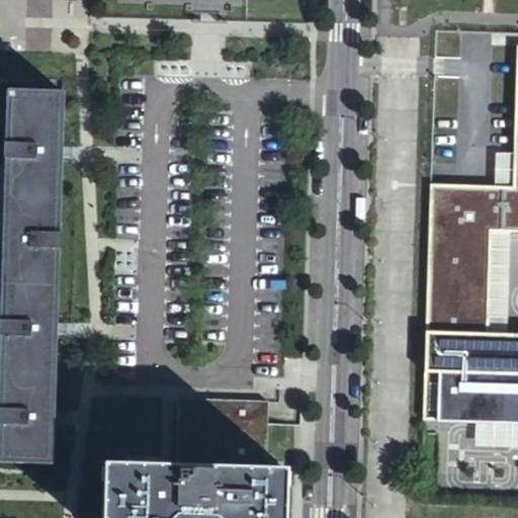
[(427,332),(485,334),(489,228),(517,229),(517,54),(514,186),(432,184),(427,332)]
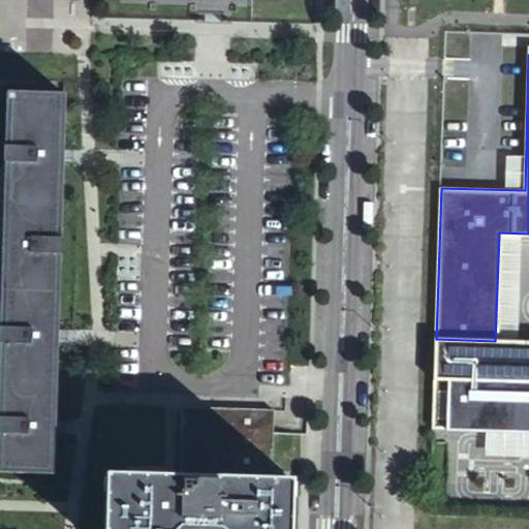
[(63,100),(9,98),(0,417),(0,473),(53,474),(57,336),(61,154),(63,100)]
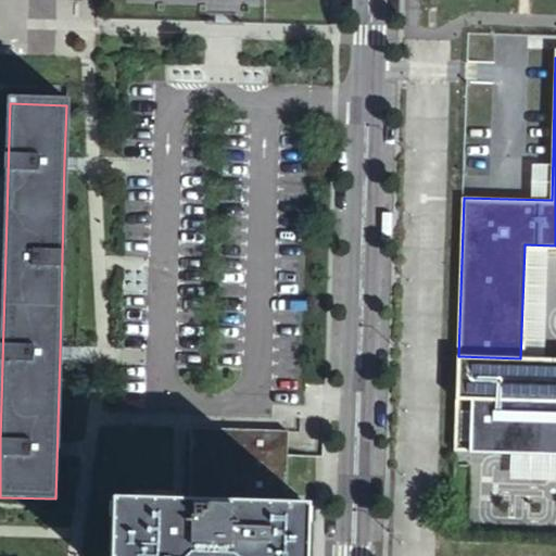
[(458,356),(457,395),(468,395),(555,397),(555,359),(520,358),(458,356)]
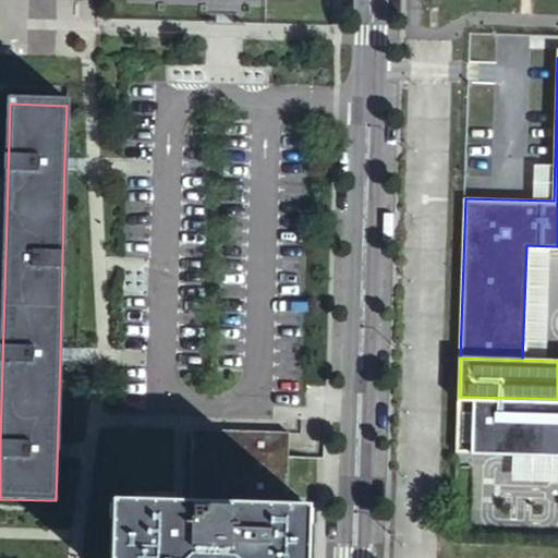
[(557,399),(470,397),(468,448),(557,450),(557,399)]
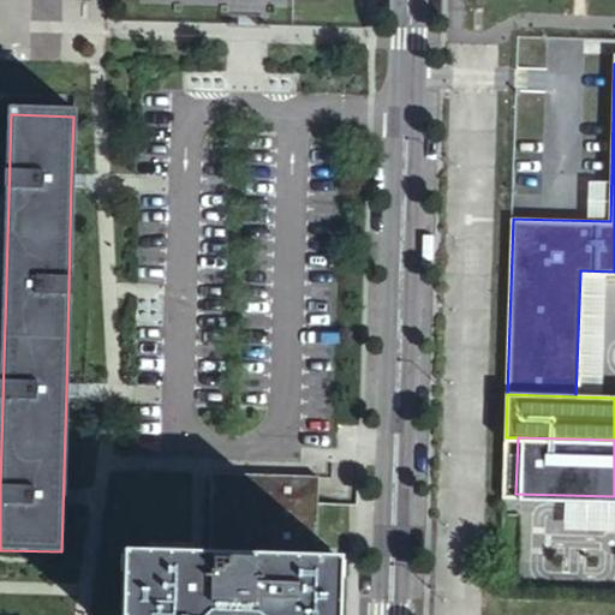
[(318,477),(215,475),(212,557),(196,556),(127,554),(124,614),(335,614),(338,560),(316,560),(318,477)]
